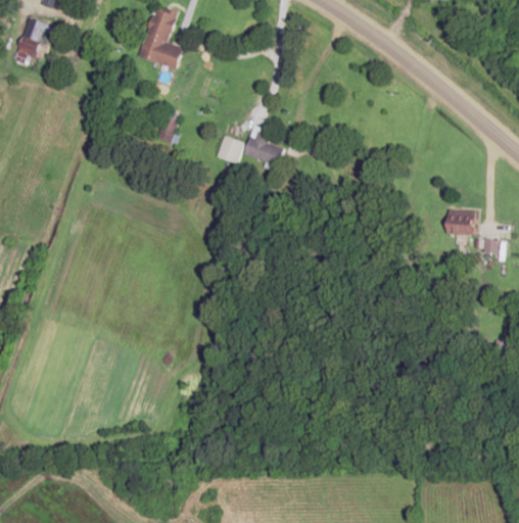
[(137,56),(176,68),(182,47),(167,42),(176,11),(153,5),(137,56)]
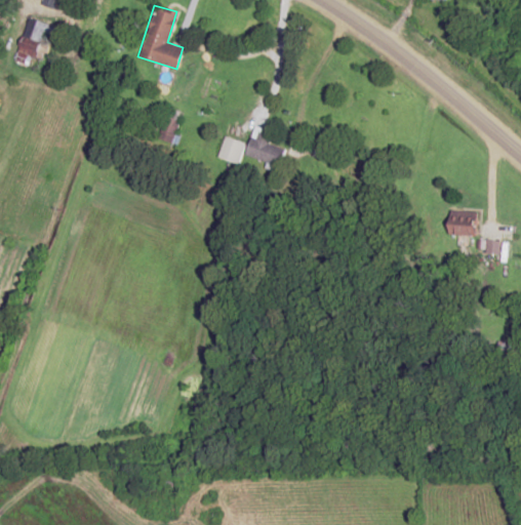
[(50,24),(25,17),(15,53),(35,57),(42,30),(49,32),(50,24)]
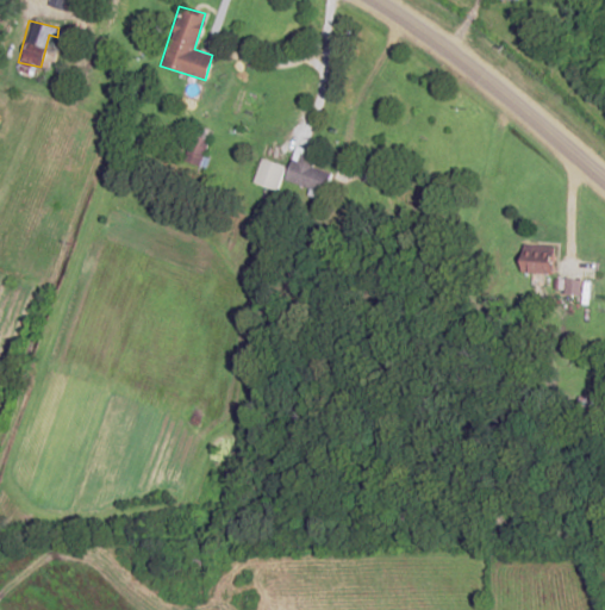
[(313,153),(292,148),(284,182),(325,191),(329,172),(310,167),(313,153)]
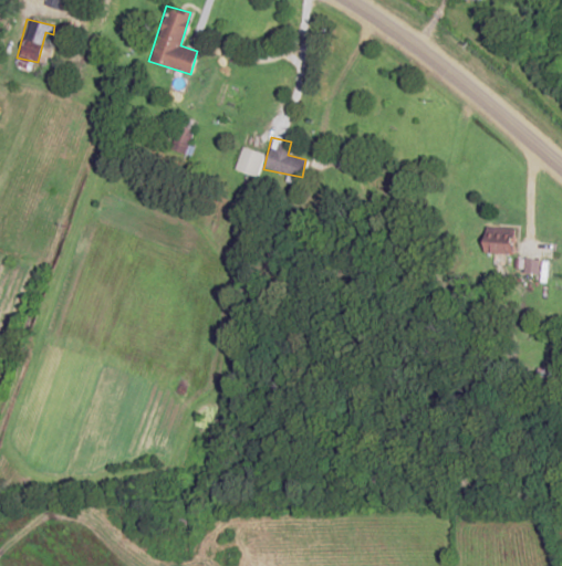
[(262,153),(241,146),(232,169),(255,177),(262,153)]
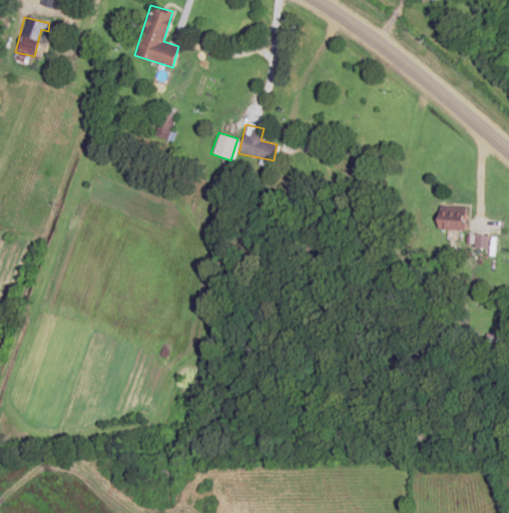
[(465,229),(465,206),(438,206),(438,228),(465,229)]
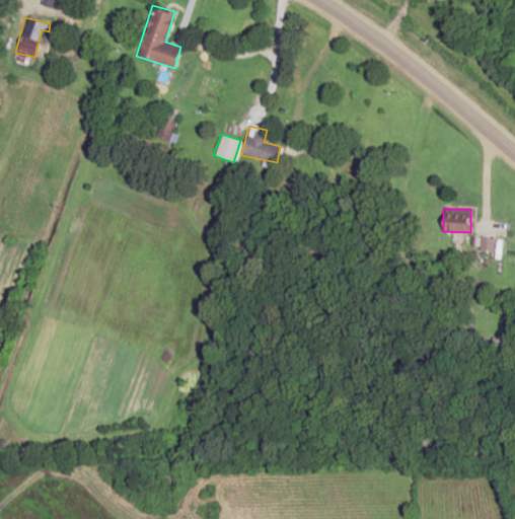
[(514,340),(492,340),(492,348),(514,349),(514,340)]
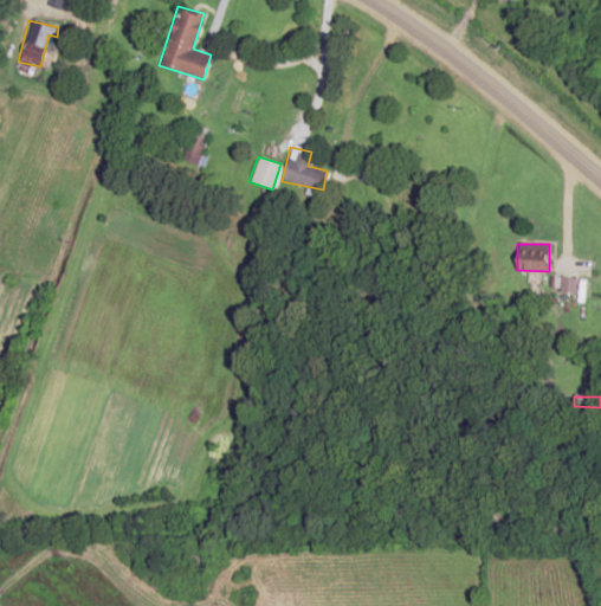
[(202,574),(202,556),(188,556),(188,574),(202,574)]
